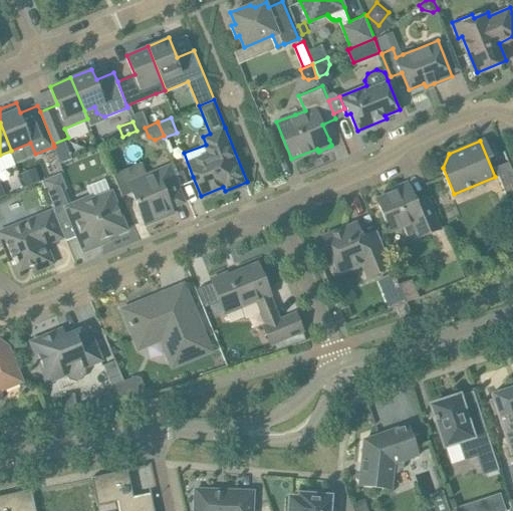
[(512,168),(509,160),(496,166),(508,196),(512,194),(512,168)]
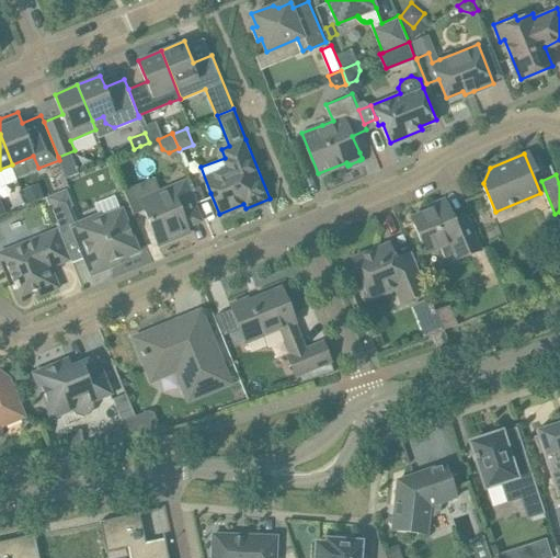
[(201,219),(185,180),(158,191),(160,197),(144,204),(150,223),(159,243),(190,230),(187,225),(201,219)]
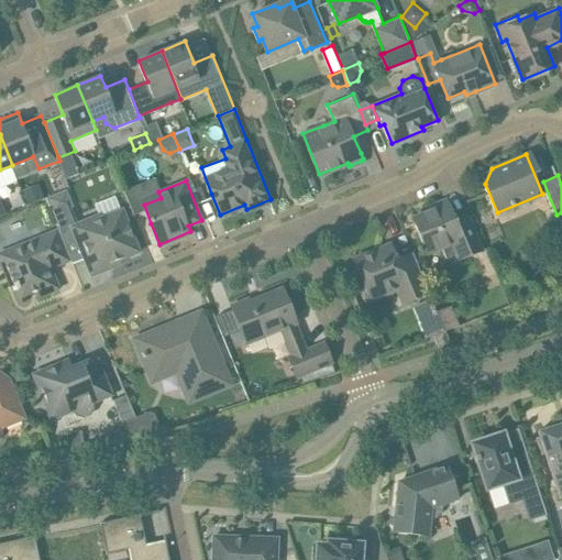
[(40,185),(24,190),(29,202),(44,197),(40,185)]
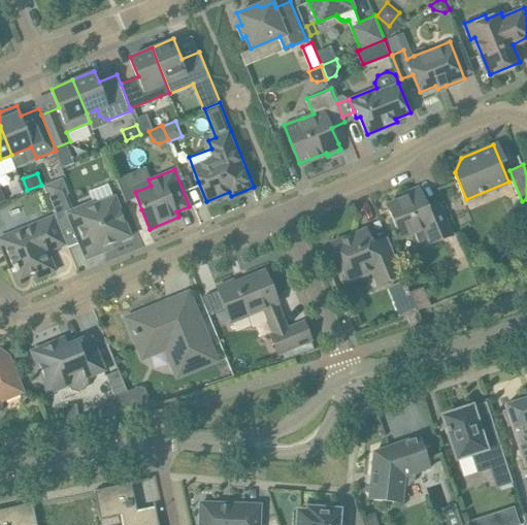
[(63,176),(44,184),(51,199),(56,214),(67,208),(68,210),(73,208),(67,193),(69,193),(63,176)]
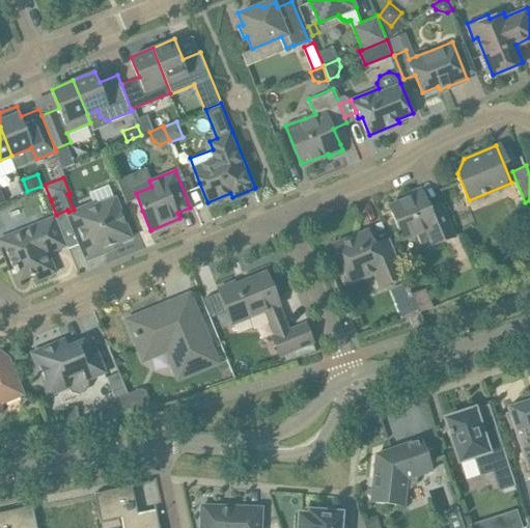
[(423,191),(411,196),(390,204),(403,238),(418,232),(422,242),(431,239),(434,243),(455,234),(441,200),(429,204),(423,191)]
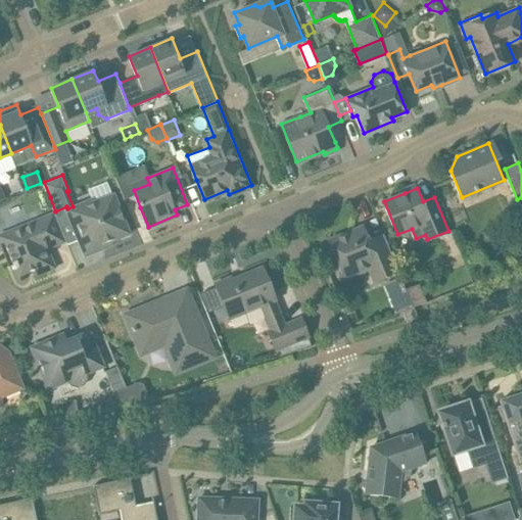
[(66,206),(55,211),(59,221),(66,240),(67,241),(79,237),(86,254),(112,243),(110,240),(130,232),(122,214),(114,194),(94,202),(93,198),(73,206),(67,208),(66,206)]
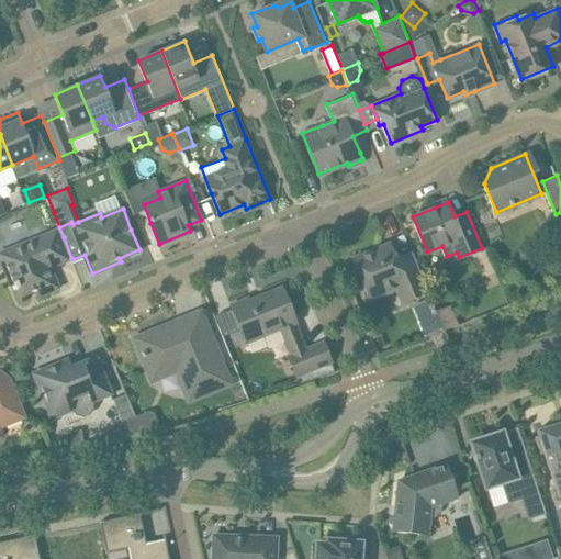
[(71,258),(59,227),(0,250),(0,256),(11,284),(15,283),(18,287),(19,287),(22,294),(37,288),(41,294),(59,287),(52,266),(71,258)]
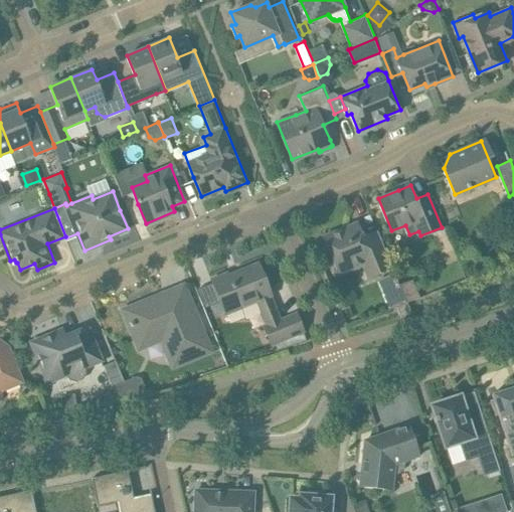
[(363,236),(357,221),(345,226),(324,235),(339,274),(363,264),(369,277),(393,267),(378,230),(363,236)]
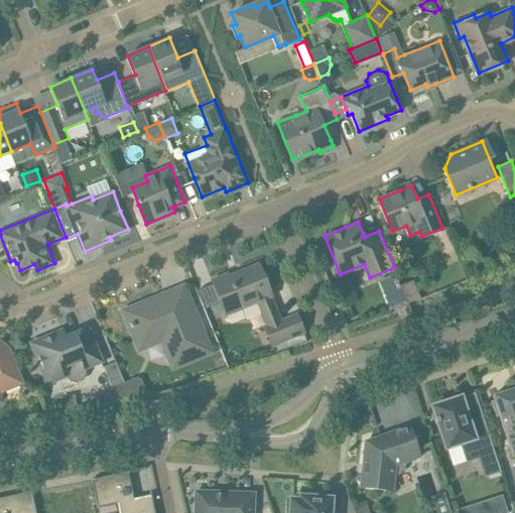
[(272,295),(259,262),(229,274),(228,272),(213,278),(227,314),(258,301),(266,319),(279,314),(272,295)]
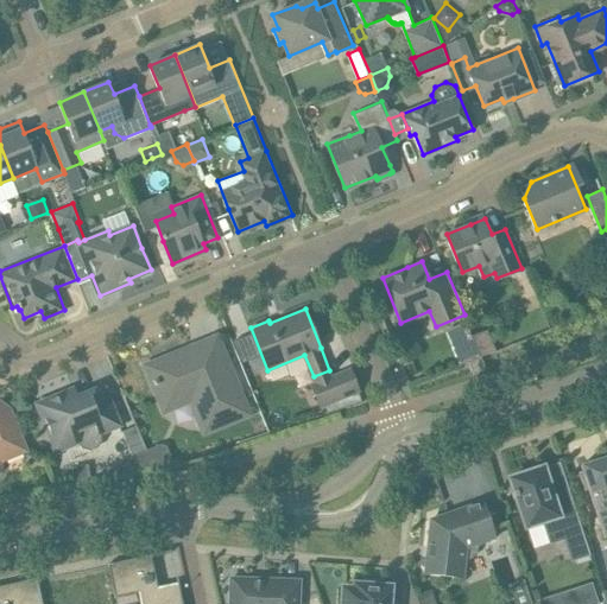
[(247,412),(220,345),(195,355),(198,363),(188,367),(184,356),(183,356),(183,355),(182,354),(181,354),(178,354),(177,354),(176,354),(149,366),(165,407),(193,396),(206,428),(247,412)]
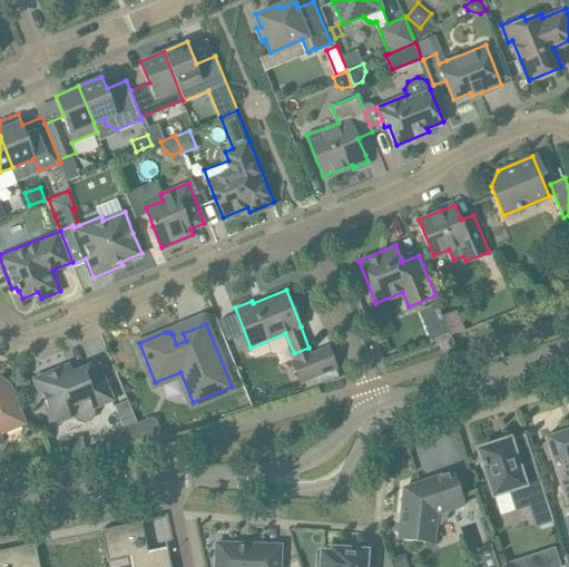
[(440,338),(444,349),(455,344),(451,333),(440,338)]
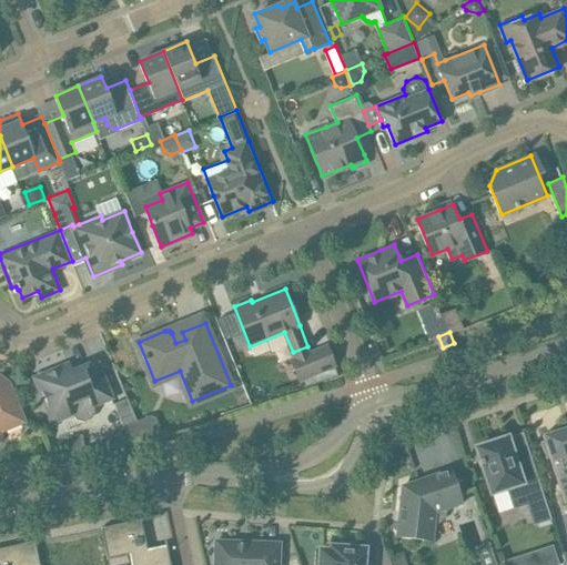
[(335,365),(327,344),(292,359),(300,380),(335,365)]
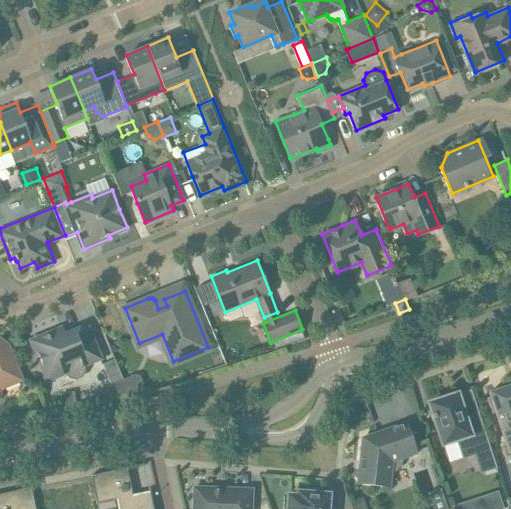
[(101,357),(88,325),(66,334),(63,326),(32,339),(48,378),(67,371),(67,372),(69,374),(70,375),(72,376),(74,377),(75,377),(77,377),(79,376),(80,376),(83,374),(84,373),(85,372),(85,371),(86,369),(86,367),(86,366),(86,365),(85,363),(101,357)]
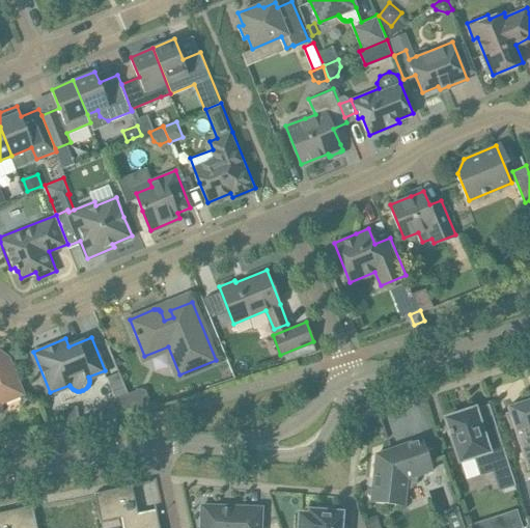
[(8,357),(0,350),(0,412),(1,411),(2,409),(3,407),(3,405),(3,403),(3,400),(23,392),(8,357)]
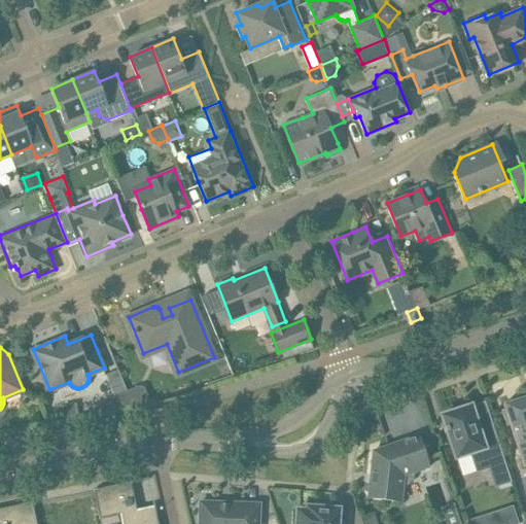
[(127,388),(118,368),(107,373),(115,393),(113,399),(115,406),(133,403),(127,388)]
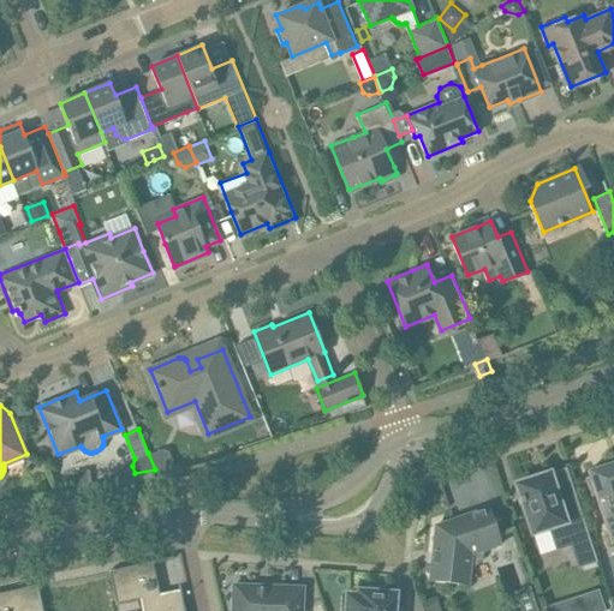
[(164,447),(148,453),(155,469),(176,466),(170,449),(164,447)]
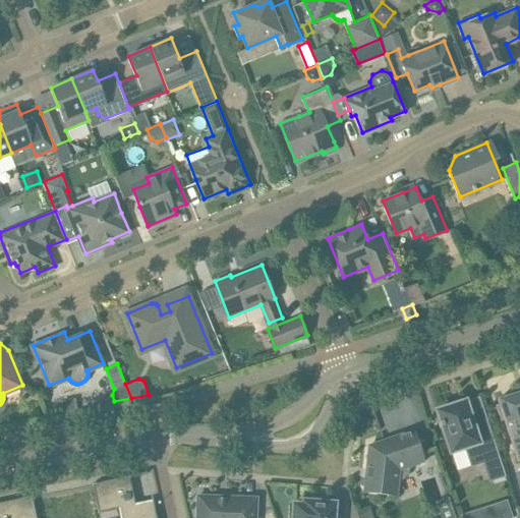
[(519,389),(498,397),(500,402),(496,403),(501,418),(505,417),(518,459),(519,458),(519,389)]
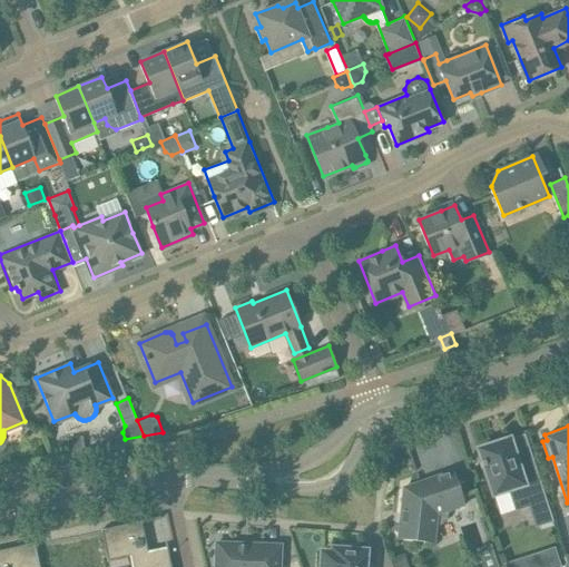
[(517,458),(510,437),(479,448),(483,461),(481,462),(482,466),(484,466),(493,494),(511,488),(517,508),(530,504),(537,524),(553,518),(532,453),(517,458)]
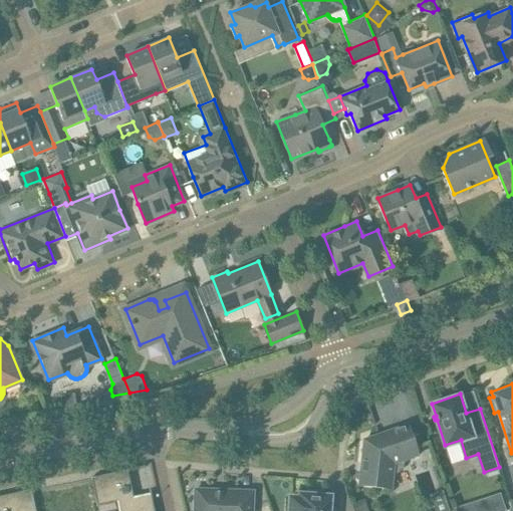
[(419,454),(409,424),(364,438),(359,484),(392,488),(395,462),(419,454)]
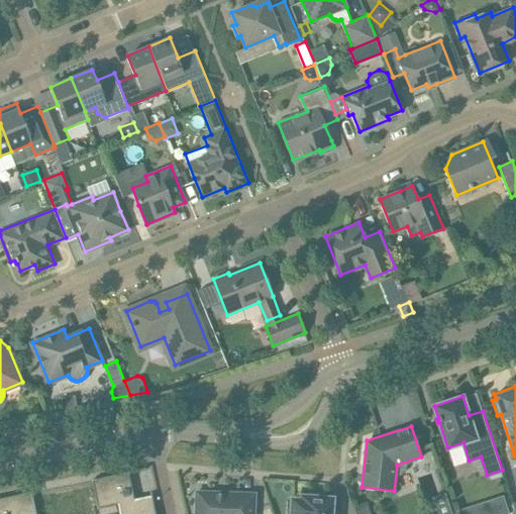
[(126,472),(92,479),(93,483),(96,496),(98,508),(121,503),(123,513),(157,513),(152,494),(151,494),(132,499),(126,472)]
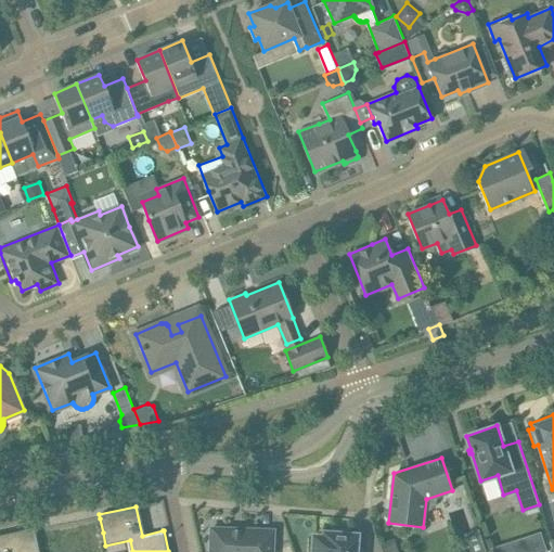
[(272,551),(274,528),(211,526),(209,551),(272,551)]
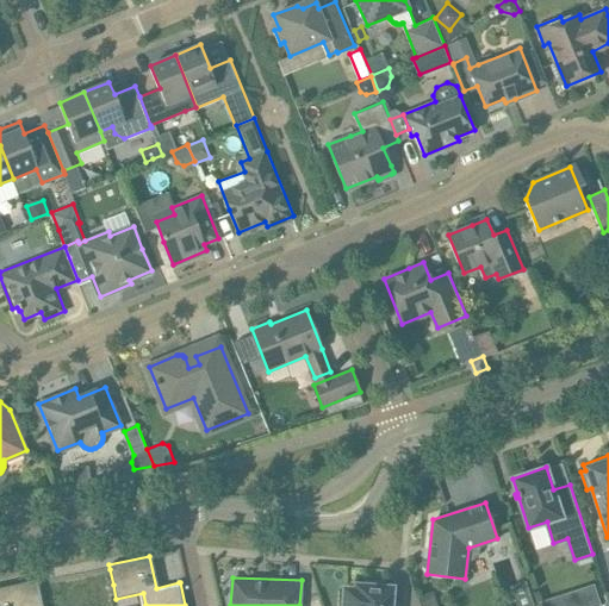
[(0,586),(0,600),(1,605),(43,605),(38,579),(0,586)]
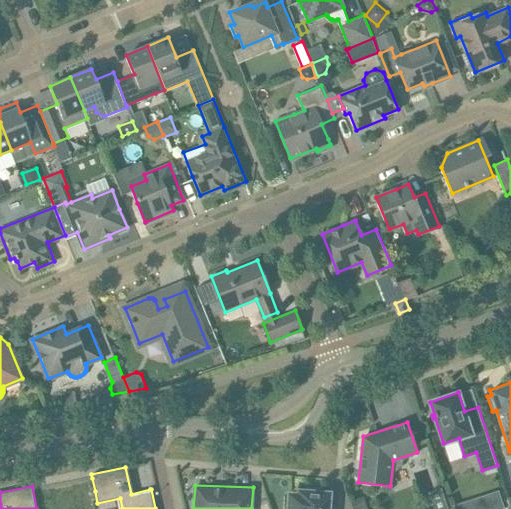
[(328,508),(329,493),(322,493),(323,488),(306,487),(306,491),(299,491),(299,495),(289,494),(288,508),(328,508)]
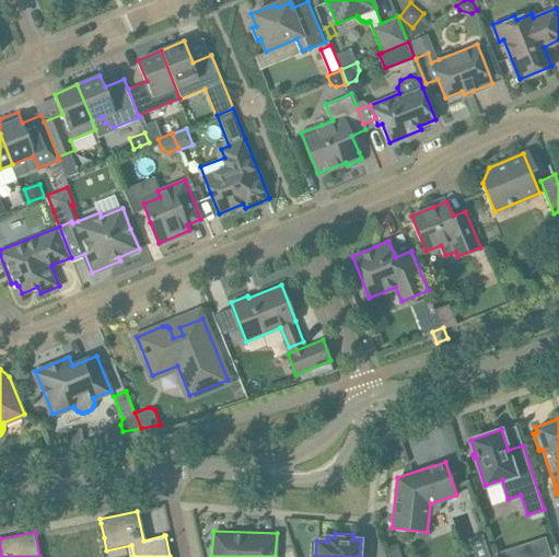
[(500,548),(502,556),(545,556),(558,554),(551,533),(500,548)]
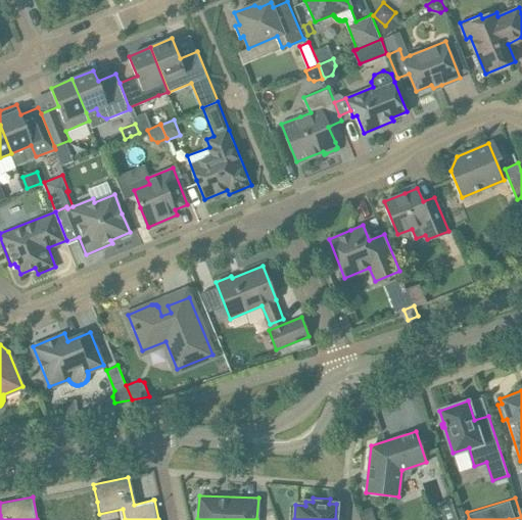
[(361,519),(372,519),(368,507),(359,510),(361,519)]
